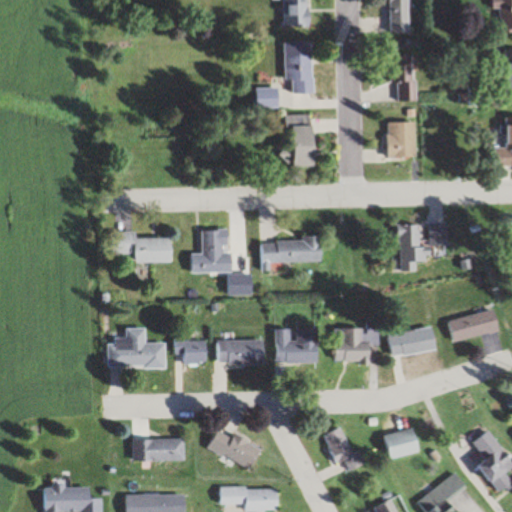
[(311,0),(281,0),(283,27),(312,27),(311,0)]
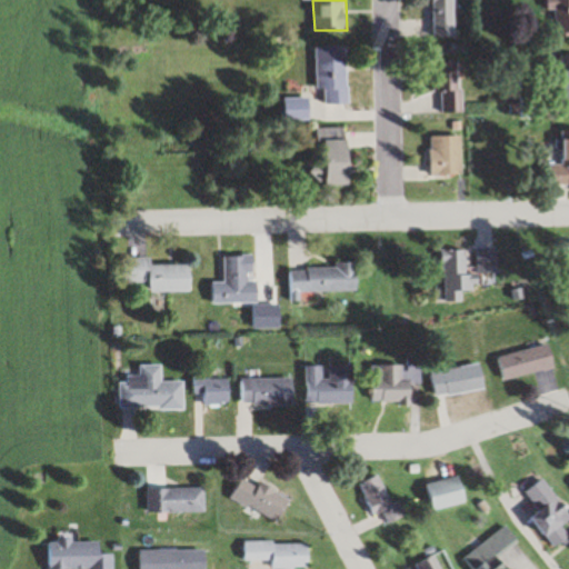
[(435,0),(436,38),(457,38),(456,0),(435,0)]
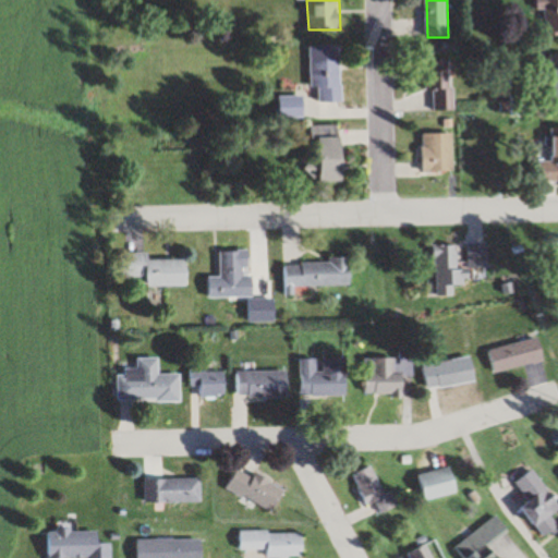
[(557,0),(540,0),(540,12),(547,12),(547,37),(557,36),(557,0)]
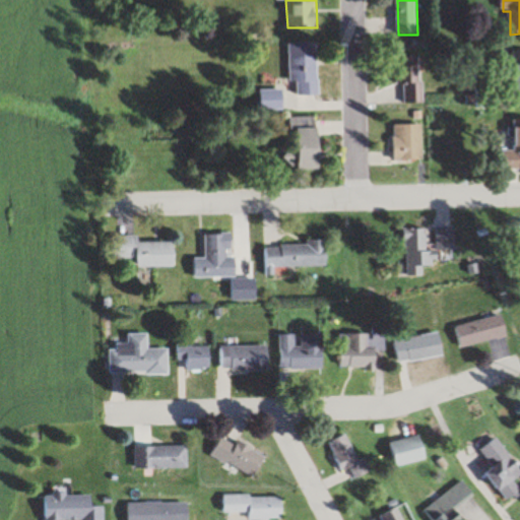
[(320,43),(290,44),(291,82),(300,82),(300,95),(321,94),(320,43)]
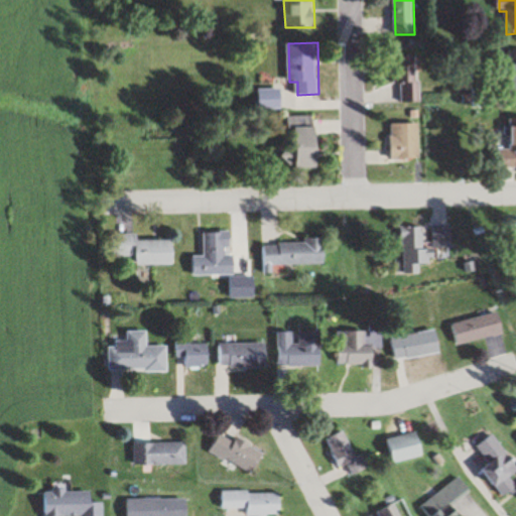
[(399,54),(399,104),(420,104),(420,54),(399,54)]
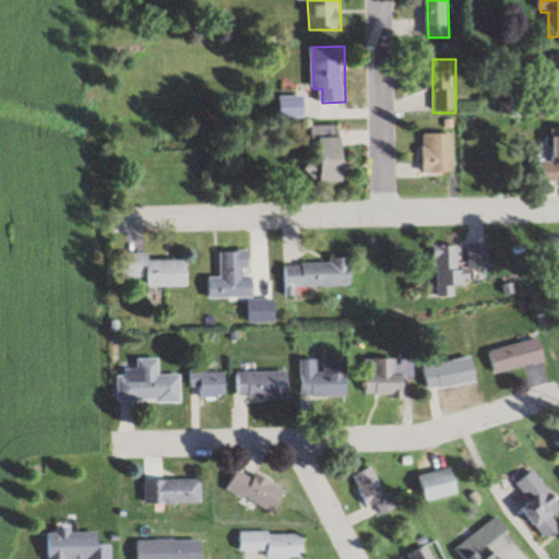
[(282,97),(282,119),(307,119),(307,97),(282,97)]
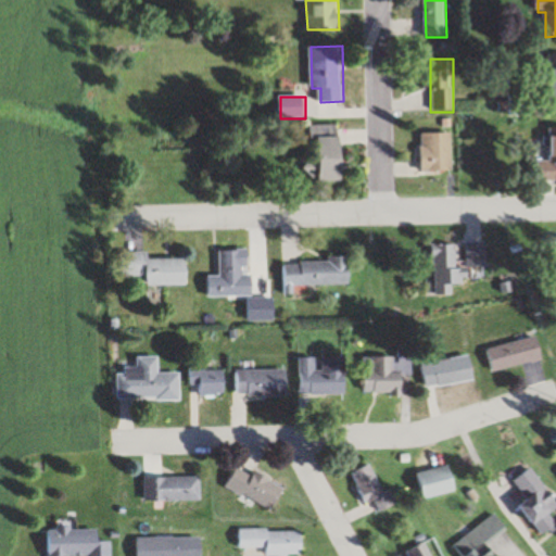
[(314,126),(315,181),(345,181),(345,126),(314,126)]
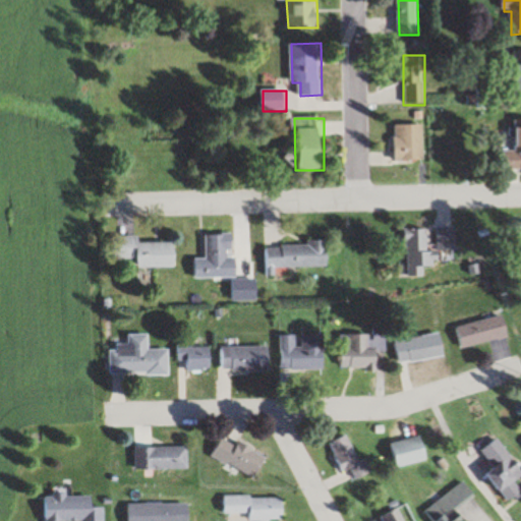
[(424,162),(424,125),(397,125),(397,162),(424,162)]
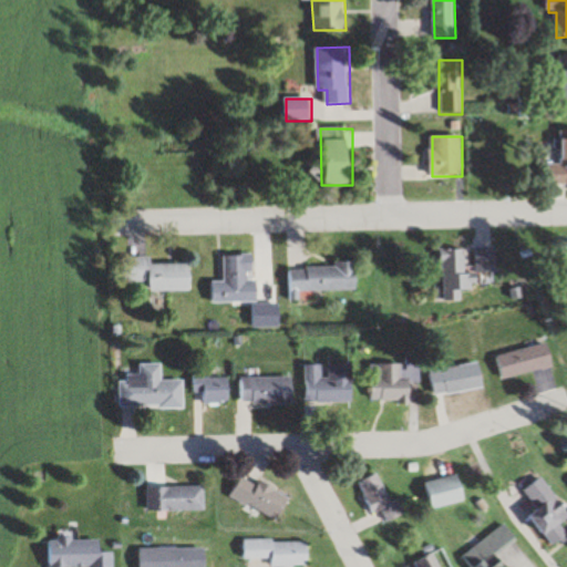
[(477,248),(477,272),(496,272),(496,248),(477,248)]
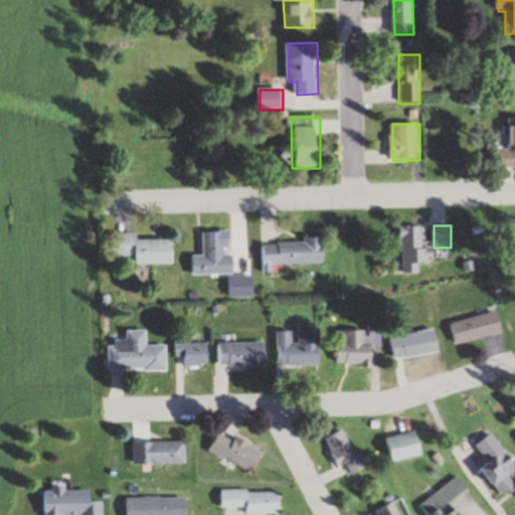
[(424,249),(424,226),(402,226),(402,274),(420,274),(420,263),(436,263),(436,249),(424,249)]
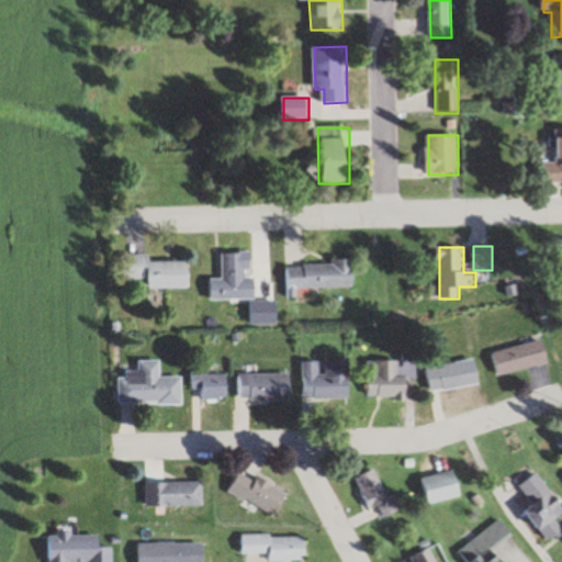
[(267,300),(266,278),(250,278),(250,254),(223,254),(223,279),(209,279),(210,300),(267,300)]
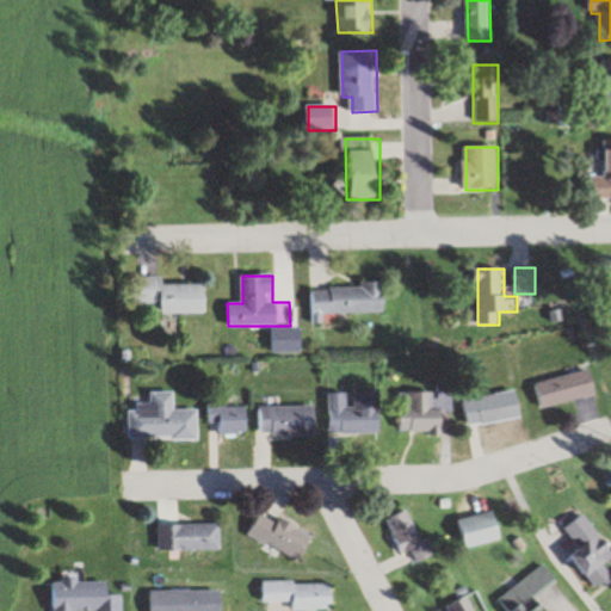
[(207,314),(207,285),(165,285),(165,277),(133,277),(134,304),(164,304),(164,315),(207,314)]
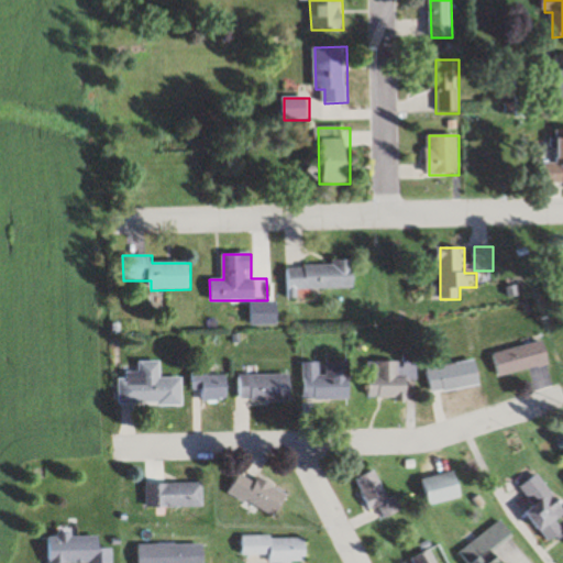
[(299,289),(355,288),(355,264),(286,265),(286,298),(299,298),(299,289)]
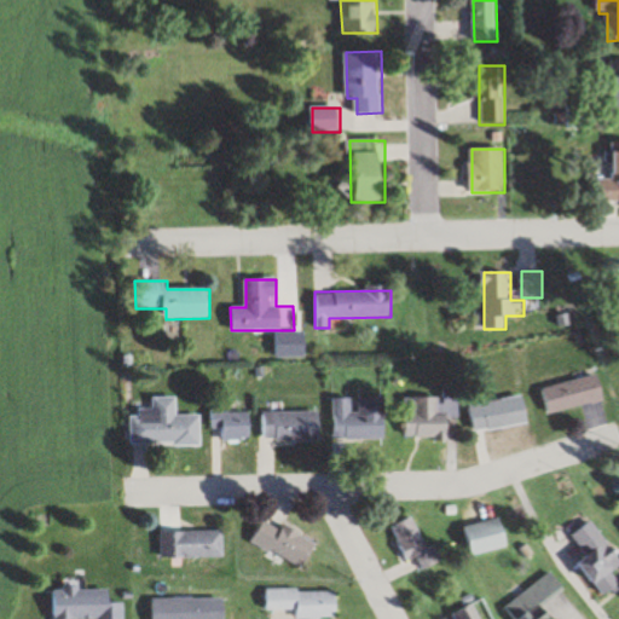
[(605,401),(599,376),(542,387),(548,414),(605,401)]
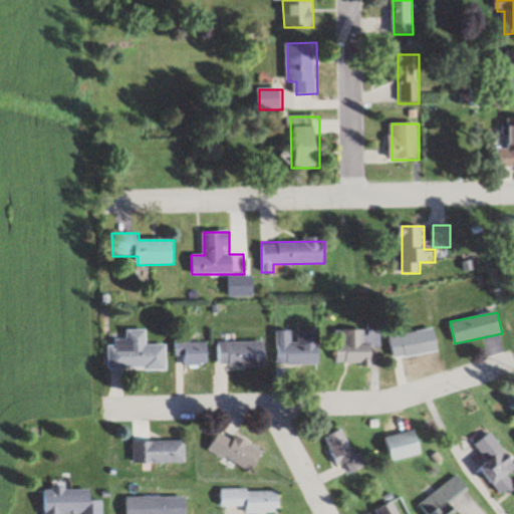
[(394,360),(440,351),(435,328),(390,336),(394,360)]
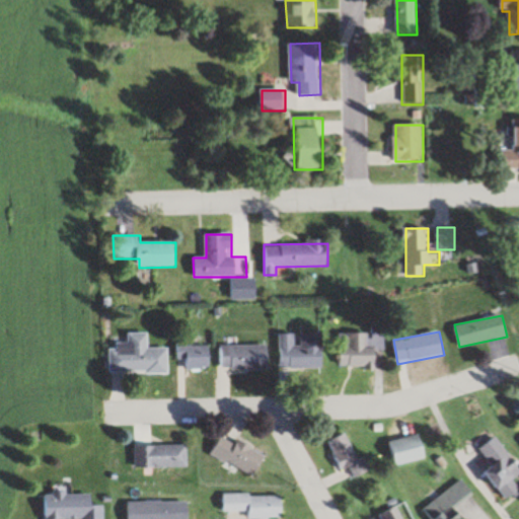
[(169,373),(168,349),(149,349),(149,332),(128,332),(128,344),(110,344),(112,373),(169,373)]
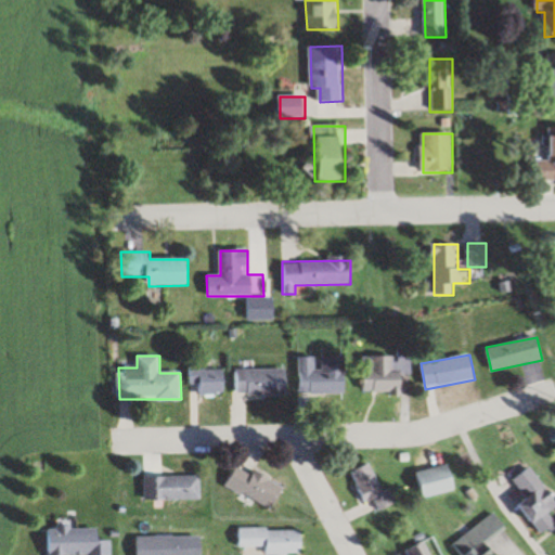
[(297,395),(346,395),(346,357),(297,357),(297,395)]
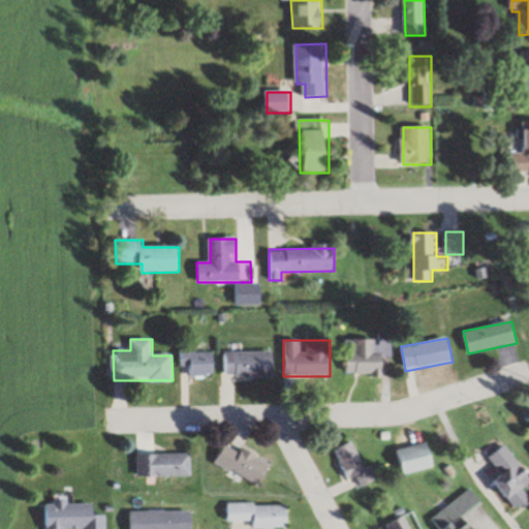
[(383,340),(345,340),(345,375),(383,375),(383,340)]
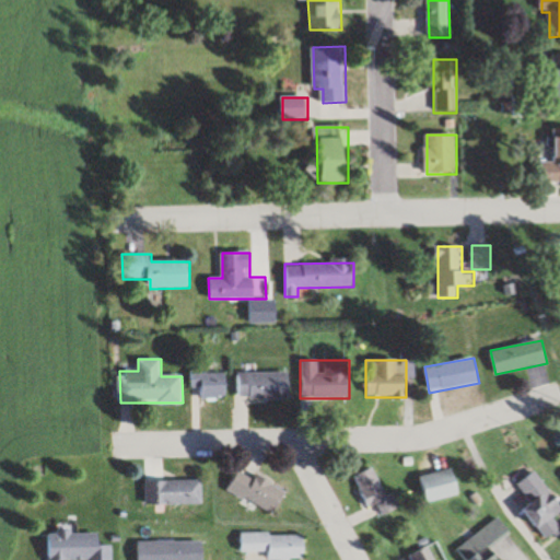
[(228,397),(228,372),(191,372),(191,397),(228,397)]
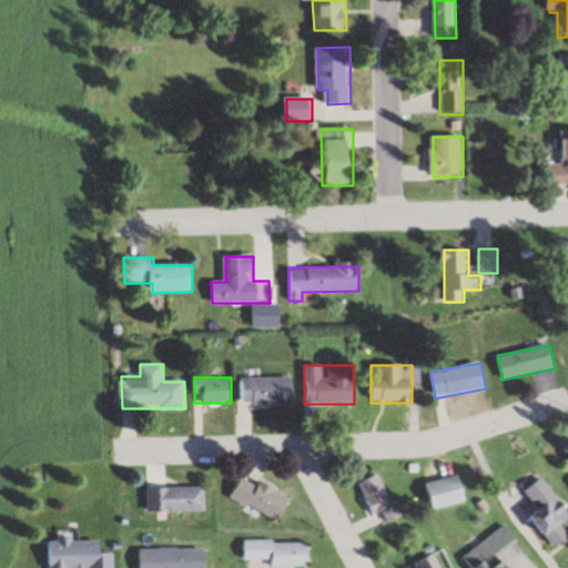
[(242,377),(242,405),(294,405),(294,377),(242,377)]
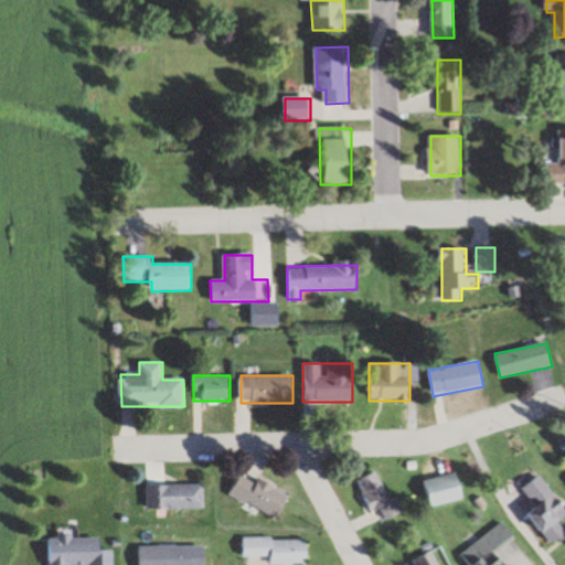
[(384,520),(400,512),(379,469),(355,480),(370,512),(379,508),(384,520)]
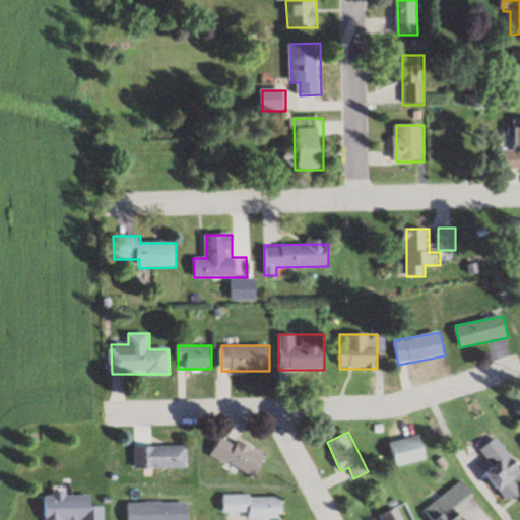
[(255,477),(266,457),(222,433),(209,457),(238,472),(240,468),(255,477)]
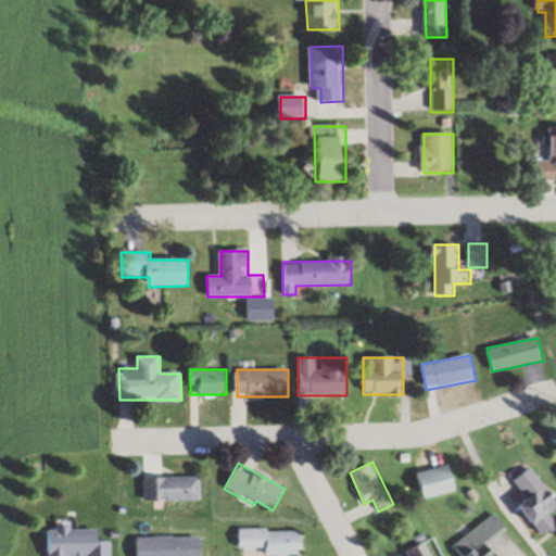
[(422,498),(458,489),(452,464),(415,474),(422,498)]
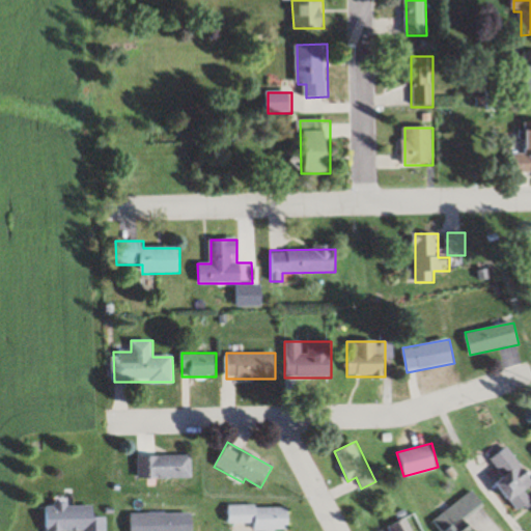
[(495,482),(518,512),(530,502),(530,497),(526,491),(530,486),(530,476),(508,445),(490,458),(502,476),(495,482)]
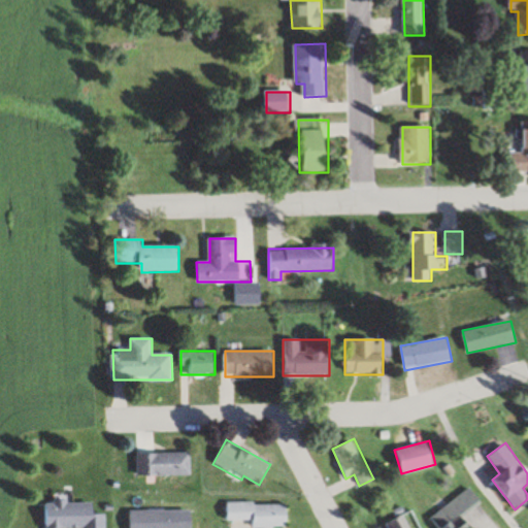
[(191,475),(191,453),(136,453),(136,475),(191,475)]
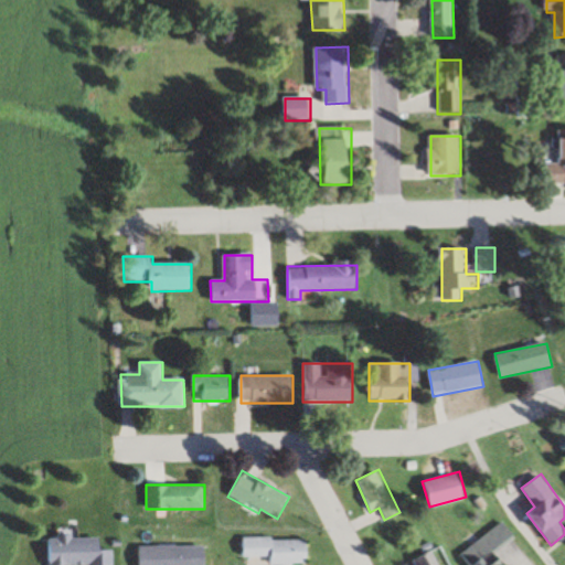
[(49,564),(113,564),(114,550),(104,550),(104,536),(49,536),(49,564)]
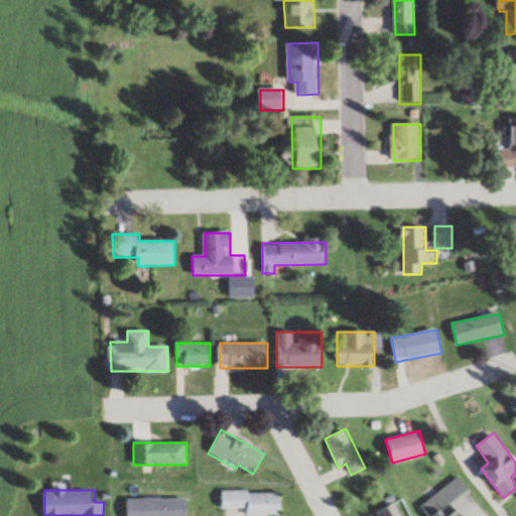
[(281,491),(220,491),(220,508),(247,508),(247,515),(282,515),(281,491)]
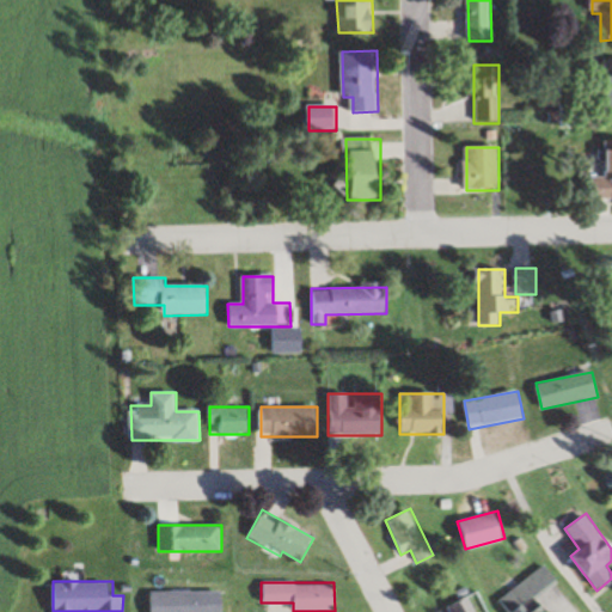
[(225,611),(226,591),(151,591),(150,611),(225,611)]
